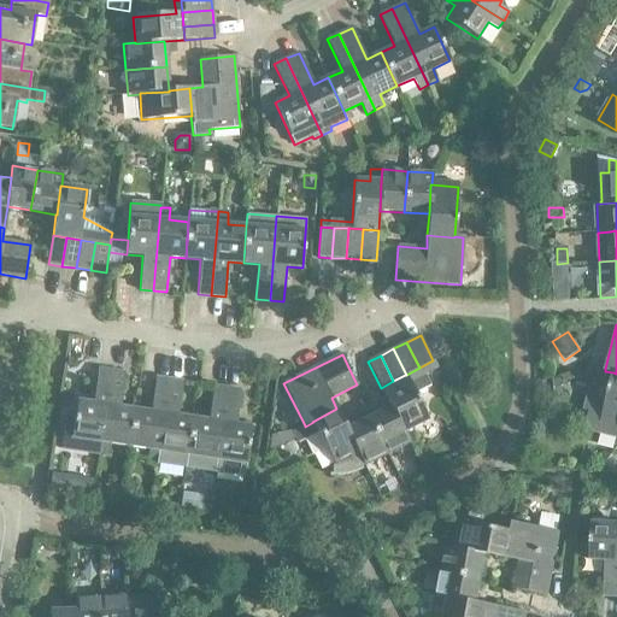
[(393,381),(381,388),(391,406),(404,433),(427,419),(413,393),(430,385),(424,374),(436,369),(433,360),(419,368),(406,375),(405,375),(393,381)]
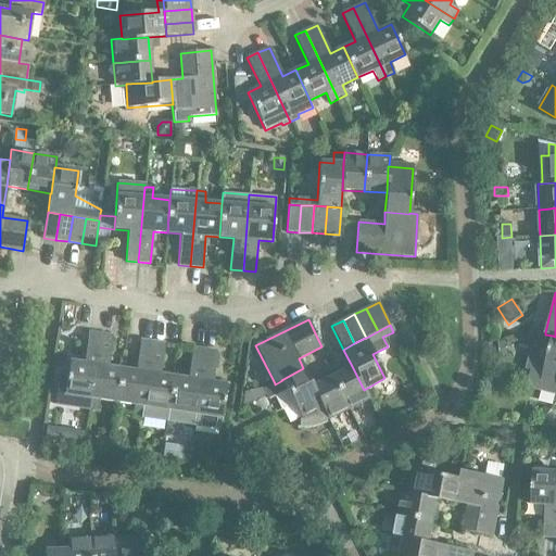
[(548,350),(543,373),(530,369),(527,387),(555,394),(555,337),(553,336),(545,335),(545,332),(540,331),(535,346),(548,350)]
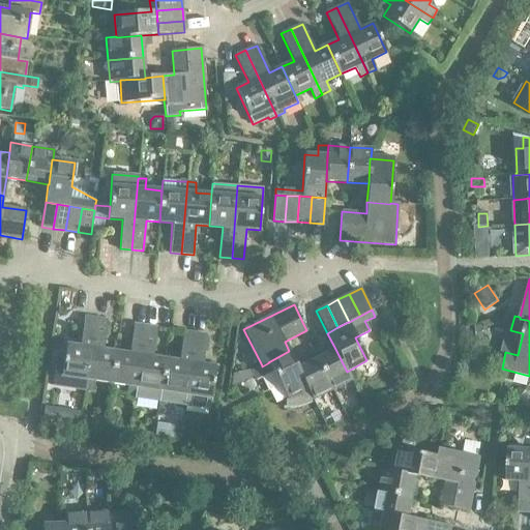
[(95,319),(84,317),(80,347),(66,345),(64,357),(55,356),(51,386),(85,390),(95,319)]
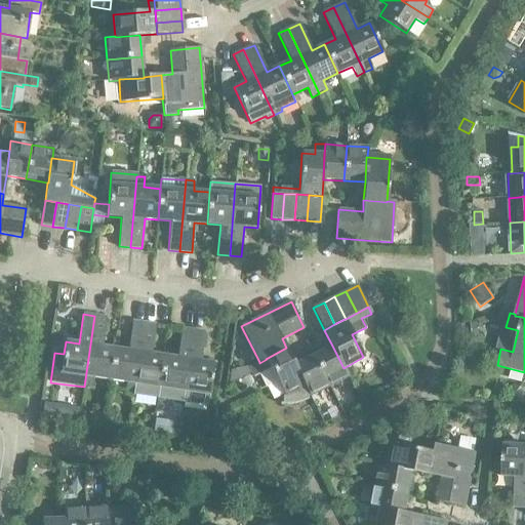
[(92,389),(94,378),(110,380),(115,349),(102,347),(107,318),(94,316),(84,387),(92,389)]
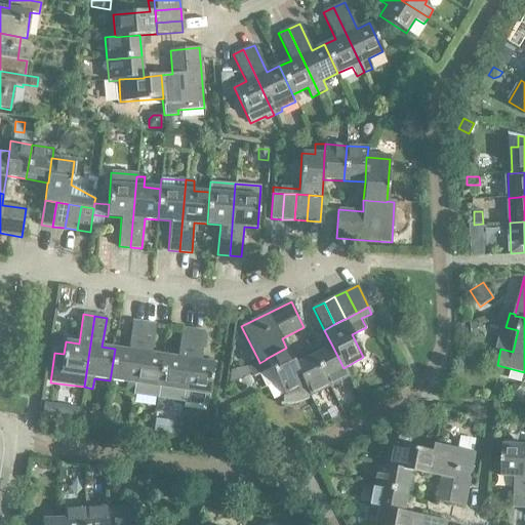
[(110,380),(126,382),(125,393),(133,395),(144,323),(132,322),(128,351),(115,349),(110,380)]
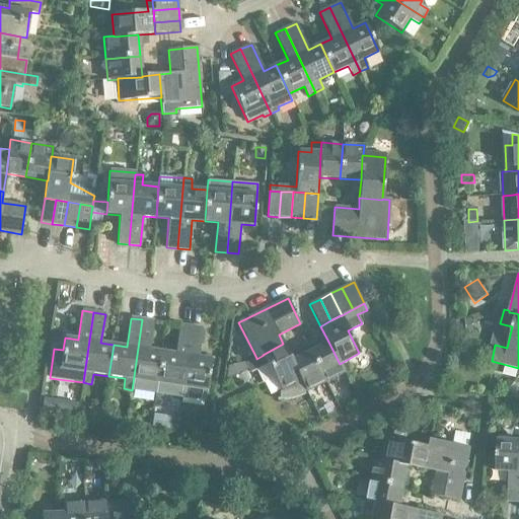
[(156,393),(157,383),(162,353),(149,351),(154,321),(142,319),(132,390),(156,393)]
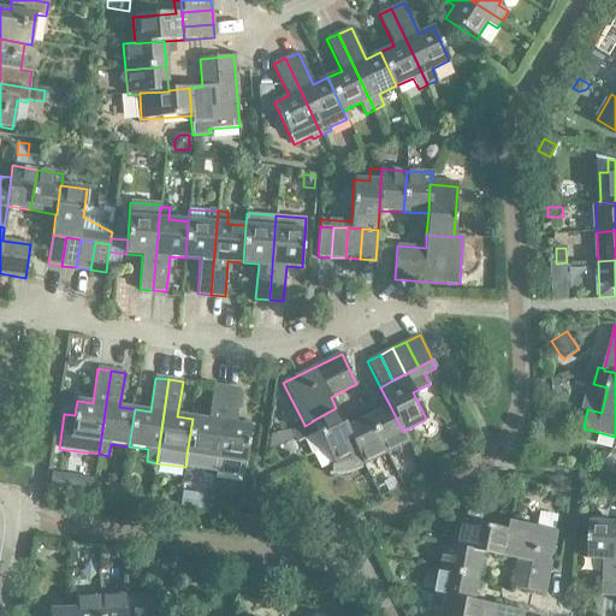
[(562,395),(561,379),(551,380),(554,396),(562,395)]
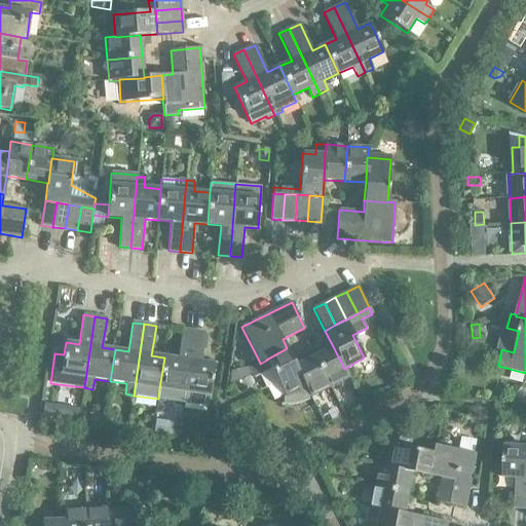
[(164,358),(159,388),(158,399),(183,403),(193,331),(182,330),(178,360),(164,358)]
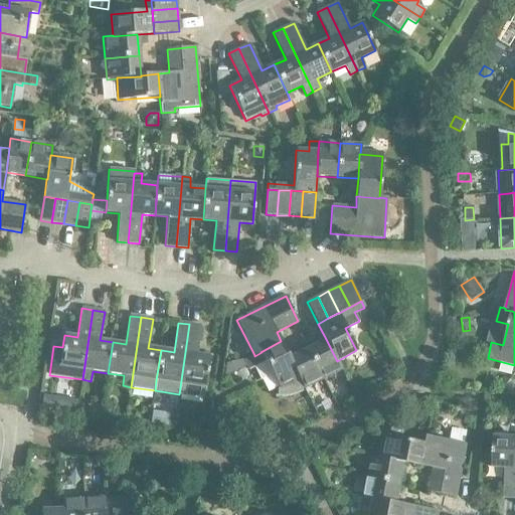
[(209,357),(196,355),(201,326),(189,324),(179,394),(203,398),(209,357)]
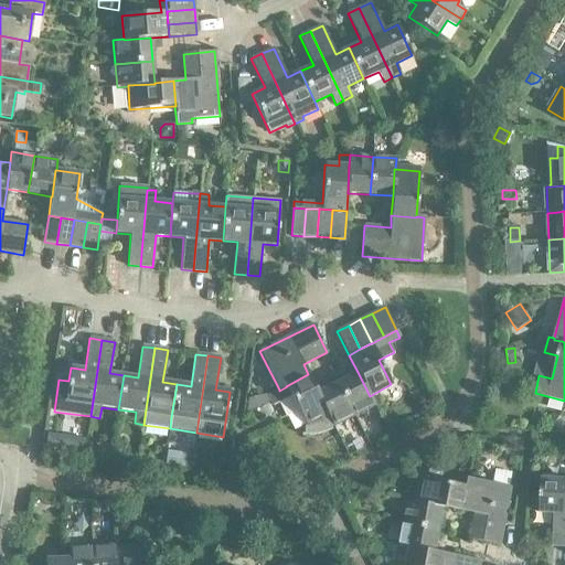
[(358,372),(337,383),(353,416),(374,406),(370,396),(369,394),(358,372)]
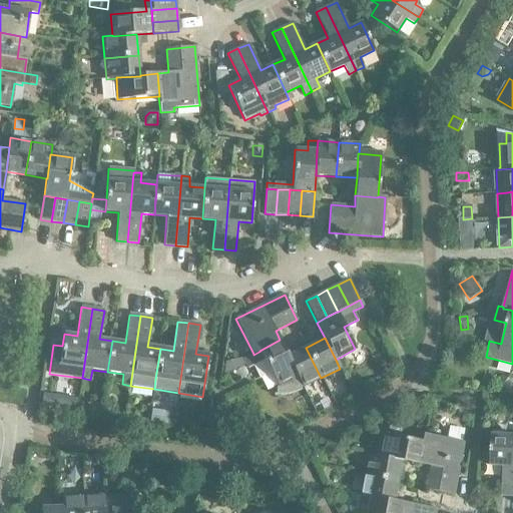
[(253,354),(242,359),(246,368),(264,359),(278,387),(276,388),(276,394),(274,394),(274,395),(276,395),(279,395),(281,395),(282,395),(285,395),(287,395),(289,394),(291,394),(293,393),(295,393),(300,391),(301,390),(301,388),(302,387),(298,379),(299,378),(288,357),(288,356),(280,340),(260,351),(261,351),(253,355),(253,354)]
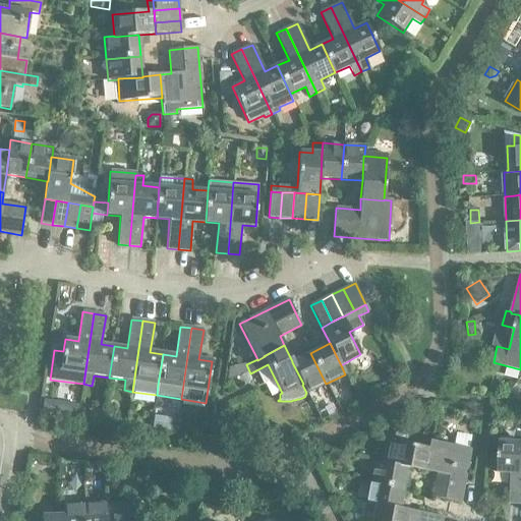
[(310,353),(292,361),(292,362),(303,384),(307,393),(326,384),(310,353)]
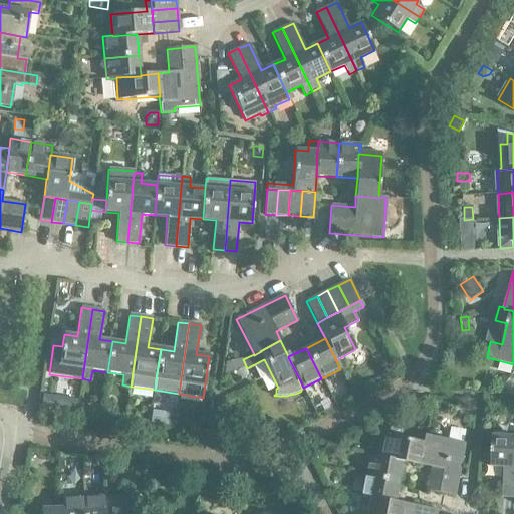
[(226,362),(225,375),(241,367),(237,360),(226,362)]
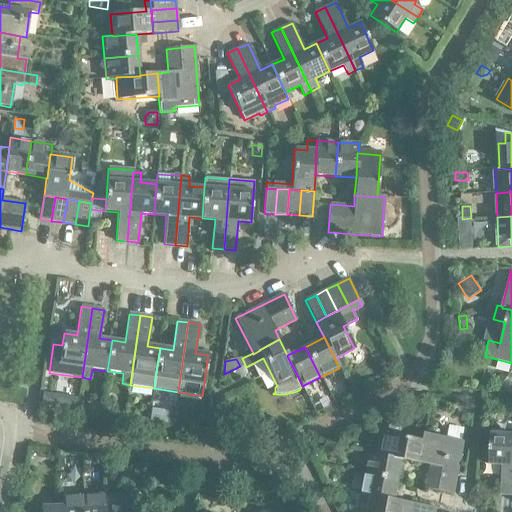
[(382,367),(380,372),(383,379),(395,373),(390,363),(382,367)]
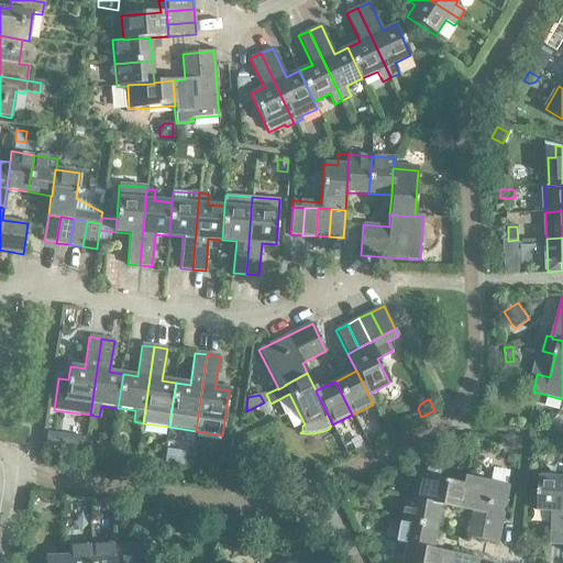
[(554,420),(545,432),(560,432),(560,427),(558,422),(554,420)]
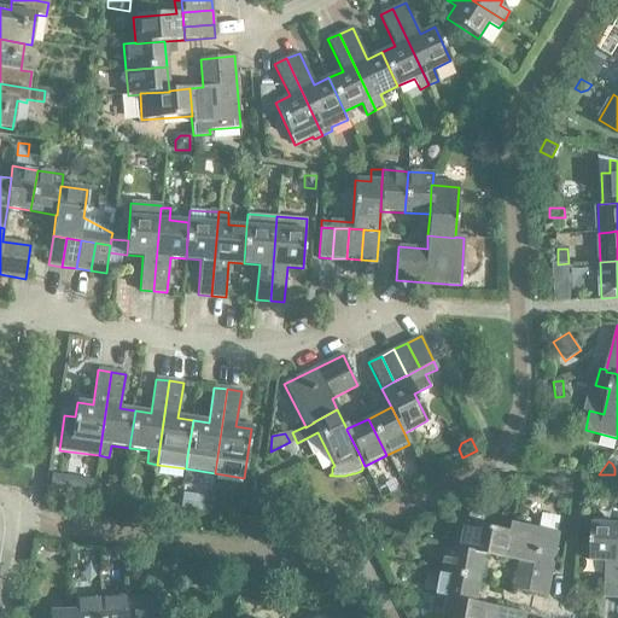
[(79,484),(77,491),(91,493),(92,481),(85,479),(79,484)]
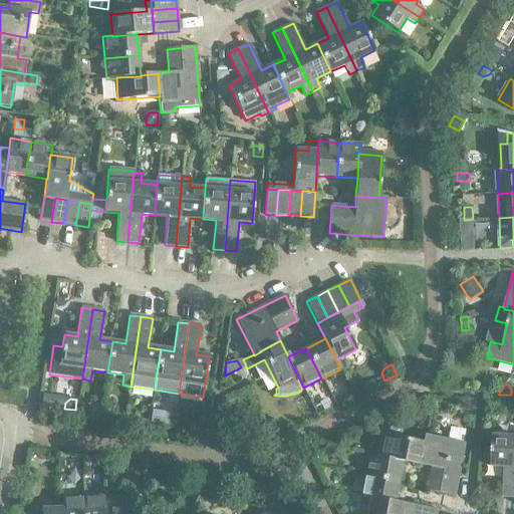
[(169,426),(170,414),(152,411),(150,423),(169,426)]
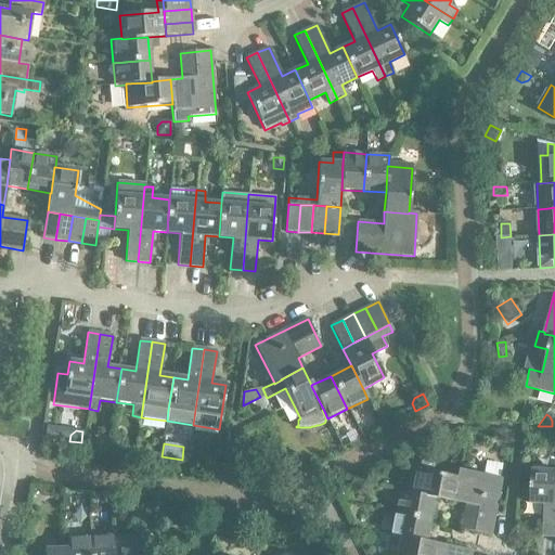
[(285,457),(292,470),(302,465),(296,452),(285,457)]
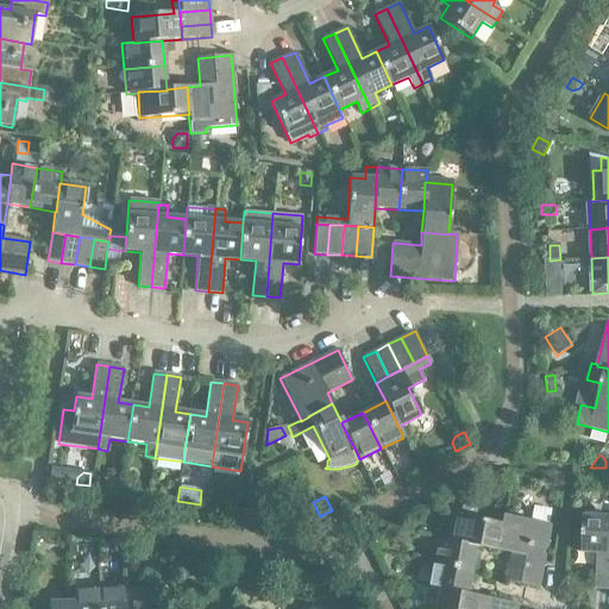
[(452,504),(445,539),(451,540),(451,541),(479,547),(498,551),(504,525),(477,519),(478,509),(452,504)]
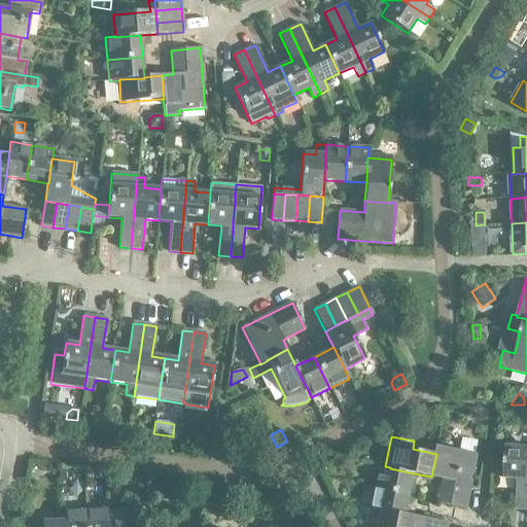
[(515,508),(526,510),(526,504),(526,436),(523,437),(522,448),(505,447),(503,479),(517,479),(515,508)]
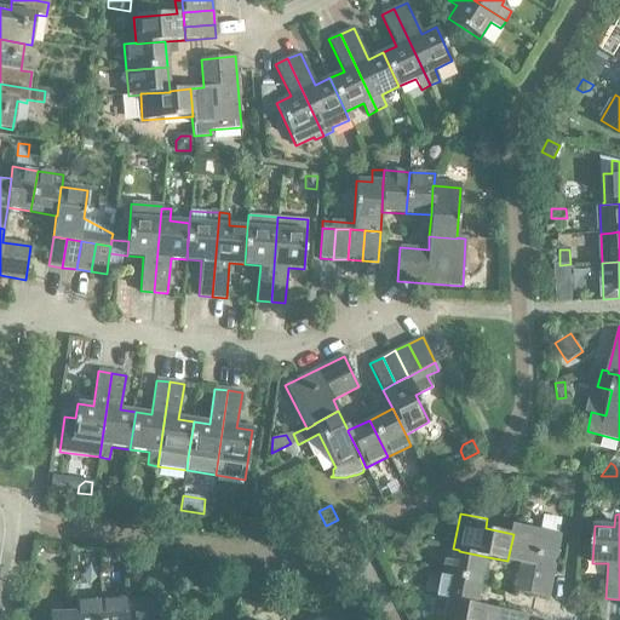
[(515,524),(514,534),(507,561),(522,563),(535,566),(534,574),(533,581),(552,585),(562,534),(515,524)]
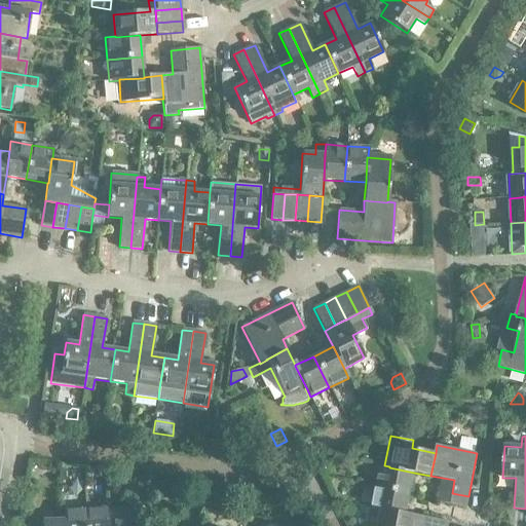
[(389,466),(384,465),(379,464),(375,487),(410,493),(414,473),(389,467),(389,466)]
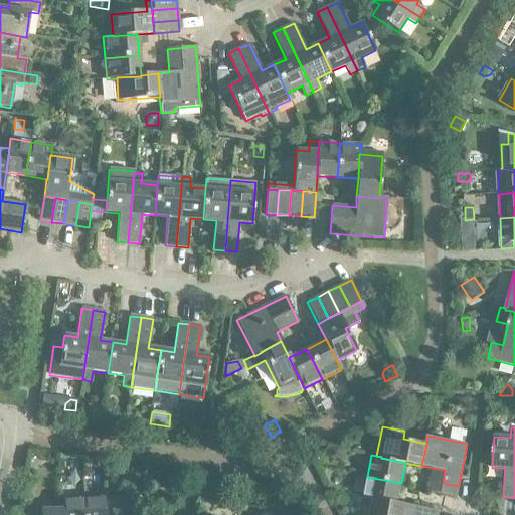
[(434,468),(433,474),(444,477),(445,470),(434,468)]
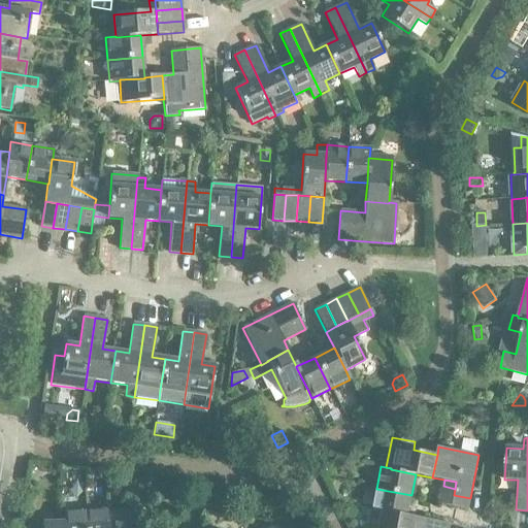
[(455,489),(443,486),(441,493),(448,494),(454,495),(455,489)]
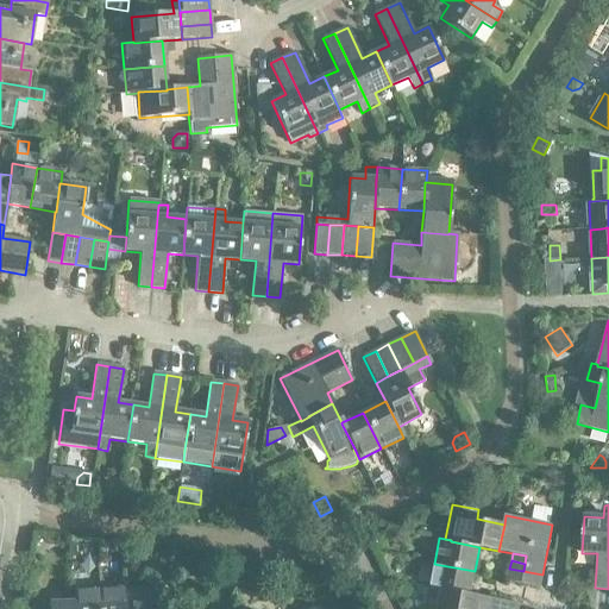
[(429,588),(441,590),(441,589),(470,595),(475,571),(434,564),(429,588)]
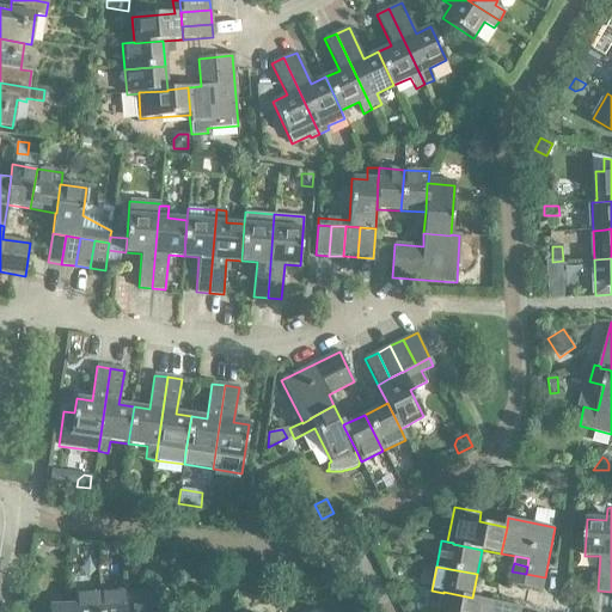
[(519,573),(516,586),(543,591),(545,577),(526,574),(519,573)]
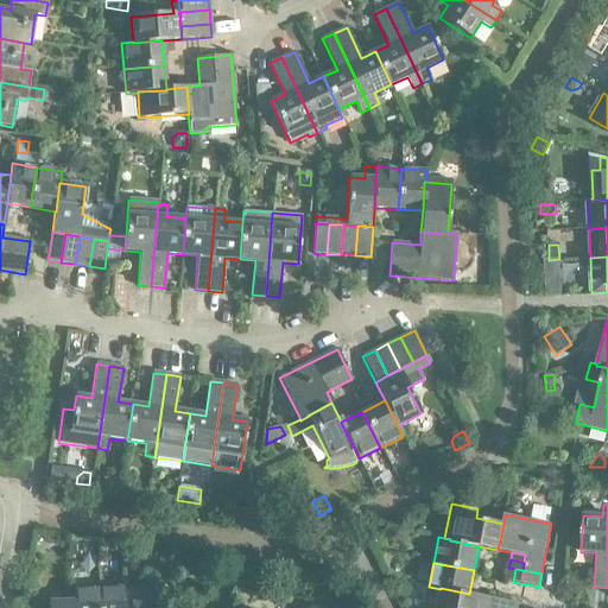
[(125,599),(124,588),(124,587),(99,588),(99,607),(124,607),(124,599),(125,599)]
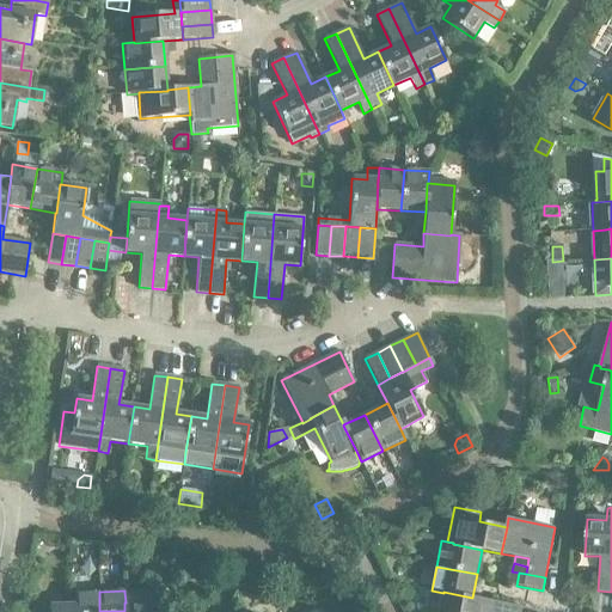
[(124,592),(126,603),(124,603),(124,611),(158,611),(158,591),(124,592)]
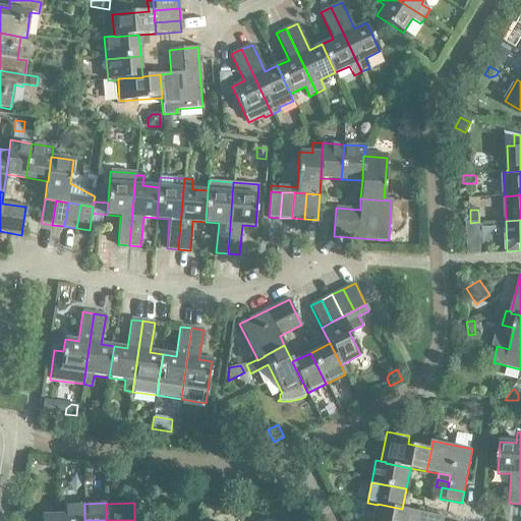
[(84,520),(84,504),(63,505),(63,515),(63,520),(84,520)]
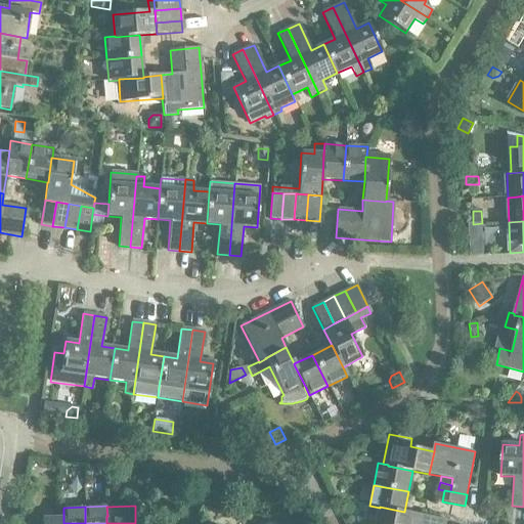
[(380,507),(380,508),(377,523),(420,523),(422,515),(404,512),(380,507)]
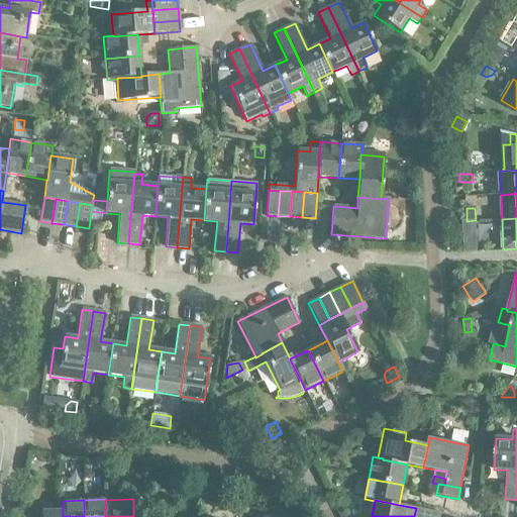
[(439,516),(440,512),(416,508),(414,516),(439,516)]
